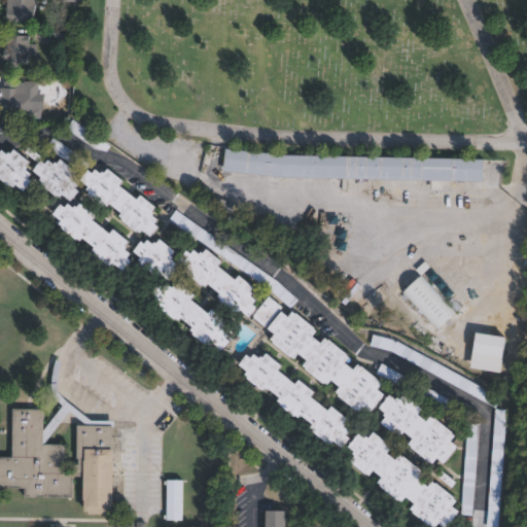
[(44,0),(44,9),(31,9),(31,22),(6,21),(6,0),(44,0)]
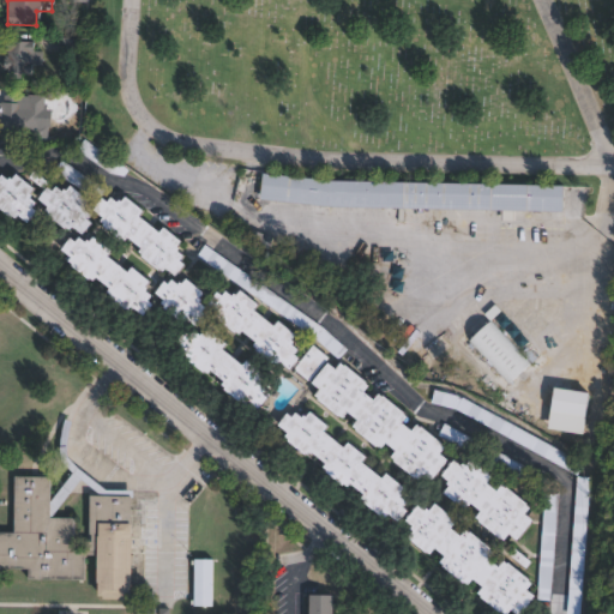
[(47,50),(46,66),(28,64),(26,79),(10,77),(11,70),(4,70),(5,55),(11,56),(11,53),(6,52),(7,41),(35,43),(35,49),(47,50)]
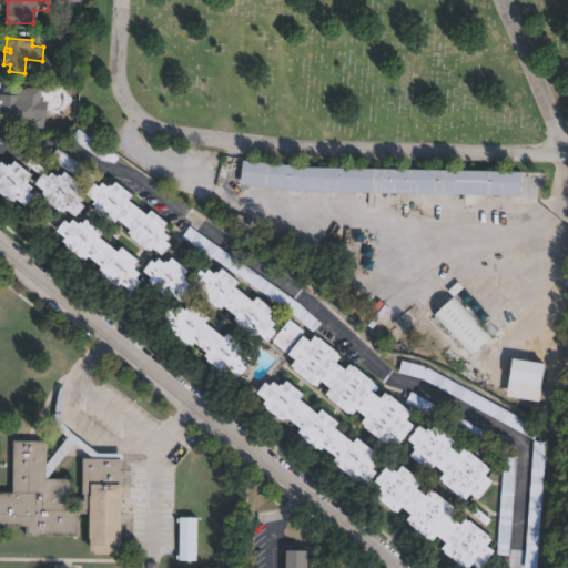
[(75,50),(57,50),(57,38),(75,38),(75,50)]
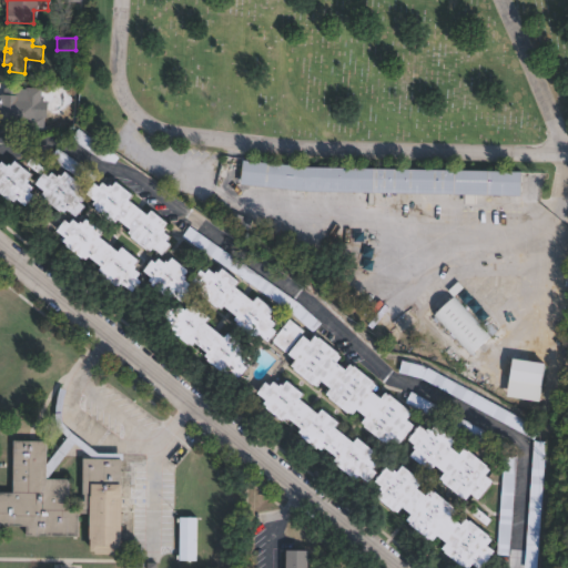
[(42,88),(41,115),(47,115),(46,129),(30,128),(30,124),(21,124),(11,124),(11,120),(2,120),(3,94),(7,94),(7,89),(22,89),(21,95),(27,95),(28,88),(42,88)]
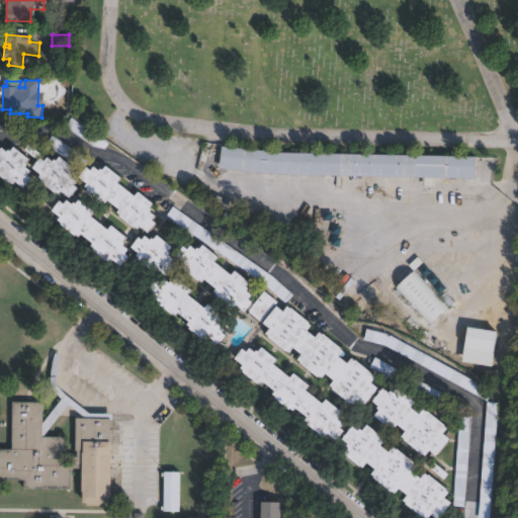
[(100,138),(94,146),(69,127),(75,118),(100,138)]
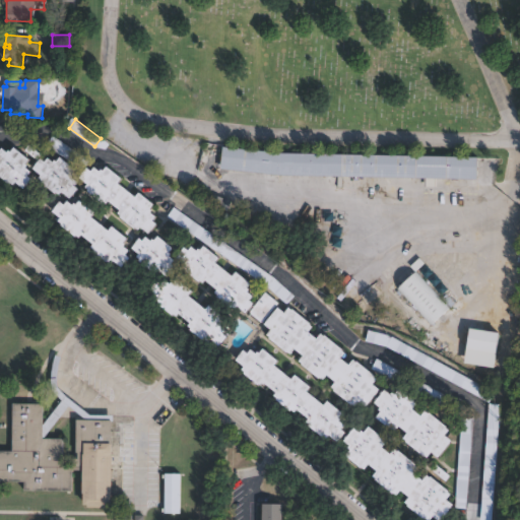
[(90,160),(84,170),(48,144),(54,135),(90,160)]
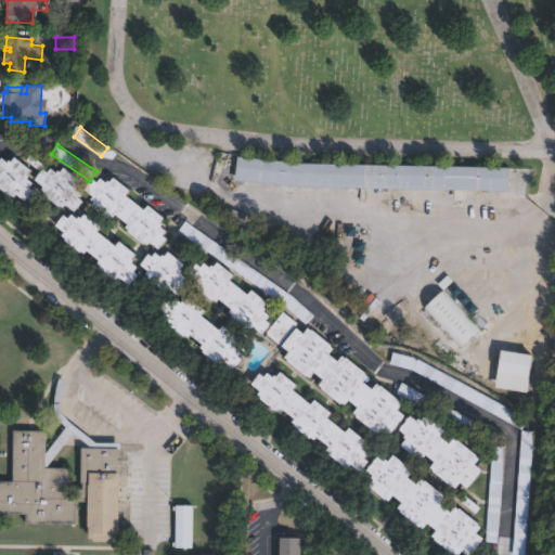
[(510,168),(510,192),(299,188),(237,180),(241,157),(300,164),(510,168)]
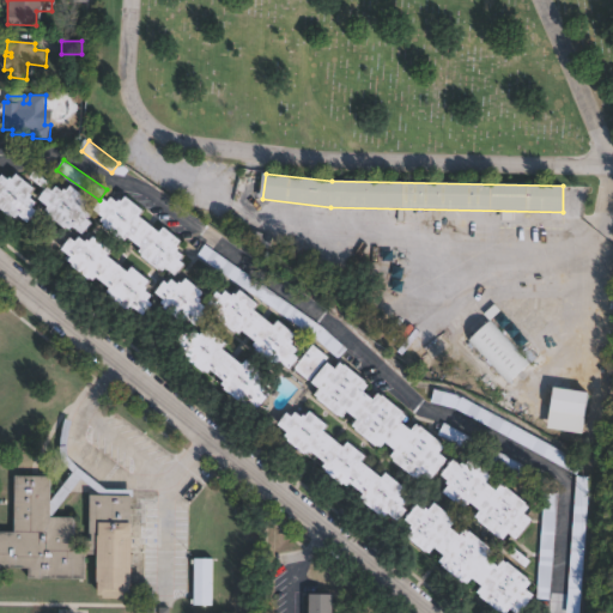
[(18,175),(35,188),(31,193),(35,195),(32,199),(38,204),(35,207),(40,211),(30,223),(20,214),(17,218),(0,204),(0,180),(4,175),(11,180),(13,177),(14,178),(18,175)]
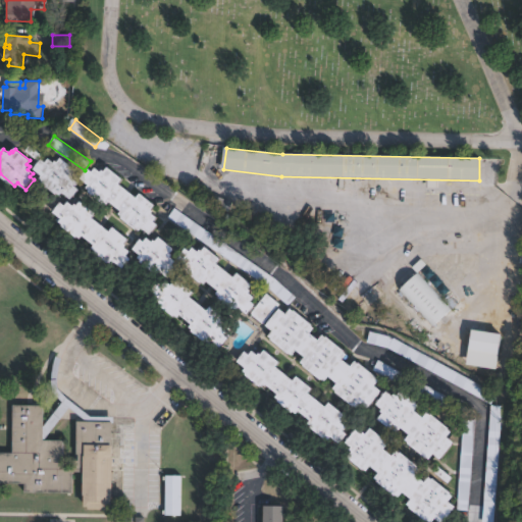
[(62,159),(76,169),(72,174),(74,175),(73,178),(77,181),(75,185),(80,189),(71,199),(63,193),(61,195),(42,180),(45,177),(34,168),(41,159),(46,163),(50,159),(54,162),(56,160),(59,163),(62,159)]
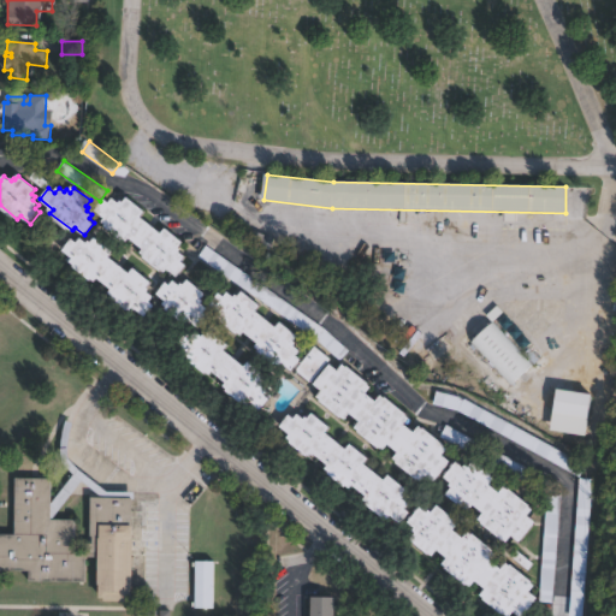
[(113,197),(119,202),(122,200),(124,202),(128,197),(146,212),(142,217),(163,234),(166,229),(184,242),(181,247),(183,249),(181,252),(185,256),(182,261),(187,265),(177,277),(169,271),(165,274),(140,254),(144,248),(130,237),(126,242),(102,223),(106,218),(96,211),(105,200),(110,202),(113,197)]
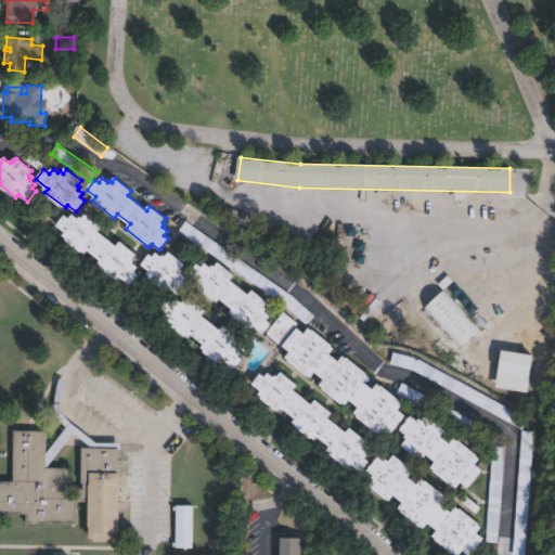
[(86,214),(102,227),(99,232),(117,246),(120,242),(137,254),(133,259),(136,260),(133,262),(139,267),(136,272),(139,275),(131,285),(123,278),(120,281),(99,263),(101,260),(88,250),(86,254),(63,236),(67,232),(59,226),(65,216),(69,219),(74,215),(79,219),(80,217),(82,219),(86,214)]
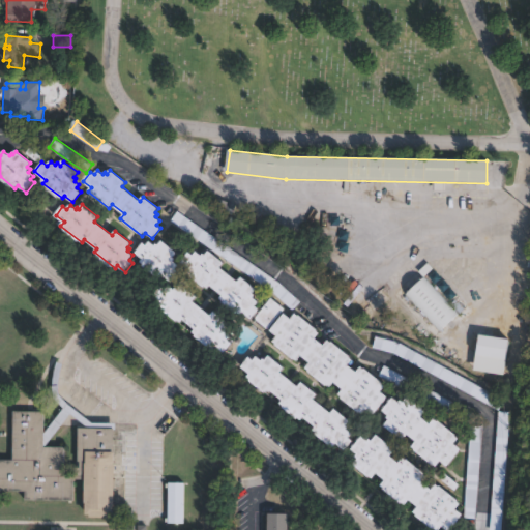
[(271,276),(265,286),(172,221),(178,211),(271,276)]
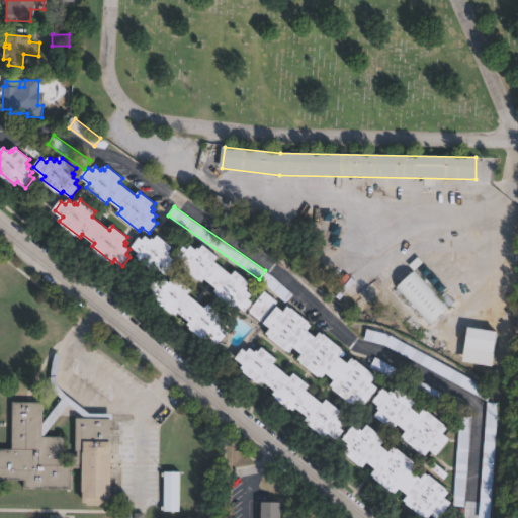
[(158,236),(173,247),(169,251),(171,253),(170,255),(175,259),(172,263),(175,265),(168,274),(161,269),(158,272),(138,256),(141,253),(133,247),(141,238),(144,240),(147,236),(152,240),(153,238),(155,240),(158,236)]
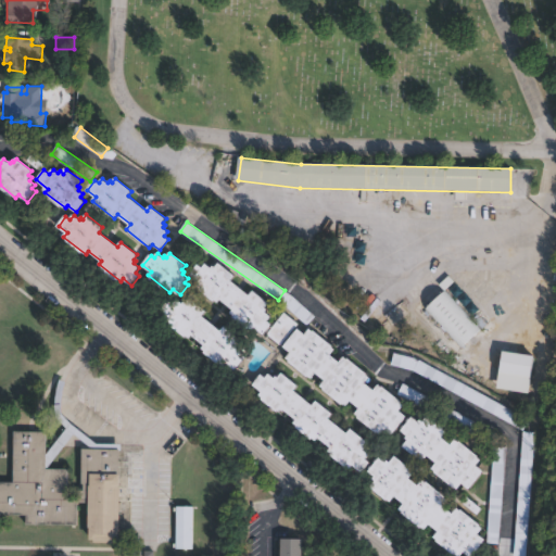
[(219,263),(235,276),(231,280),(251,295),(253,291),(268,303),(265,307),(268,310),(266,312),(272,316),(268,320),(273,324),(264,335),(254,328),(251,331),(230,315),(234,311),(220,300),(218,303),(196,286),(199,282),(189,275),(198,264),(203,267),(206,264),(212,268),(213,266),(215,268),(219,263)]
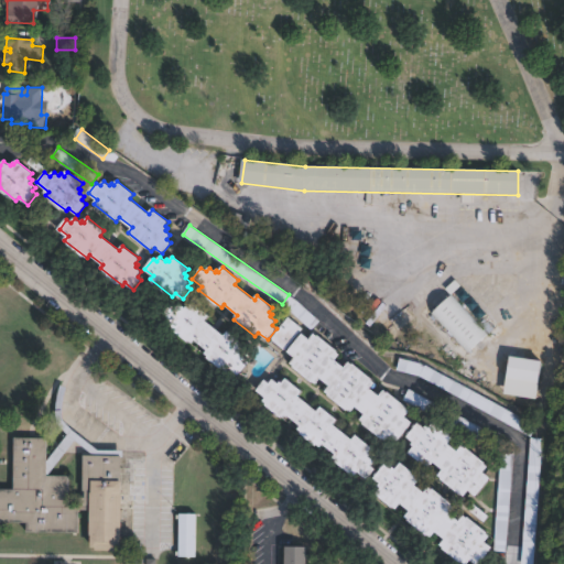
[(488,334),(469,351),(433,314),(451,296),(488,334)]
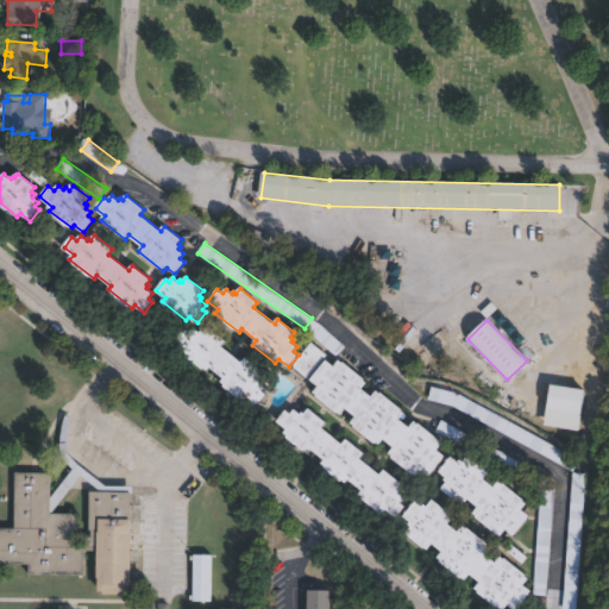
[(345,347),(337,356),(315,334),(322,326),(345,347)]
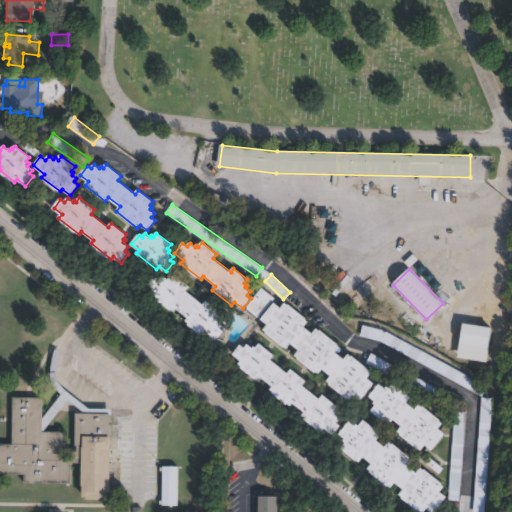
[(175,275),(190,286),(187,290),(205,304),(208,301),(222,312),(218,316),(220,318),(218,320),(224,324),(221,328),(224,331),(217,341),(208,334),(206,337),(186,321),(189,318),(177,308),(174,312),(154,296),(157,293),(149,286),(156,276),(160,280),(164,275),(169,279),(170,277),(172,279),(175,275)]
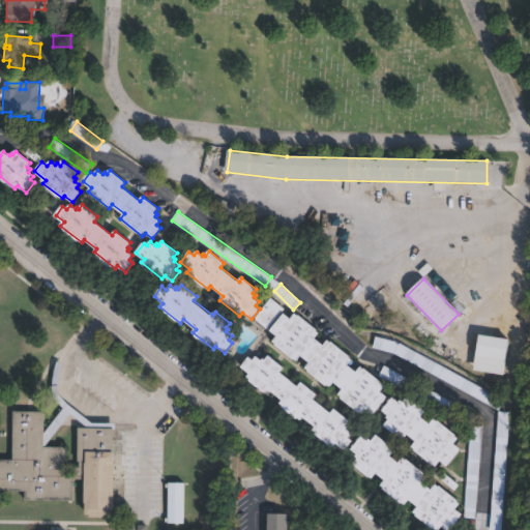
[(286,308),(269,330),(256,319),(272,298),(286,308)]
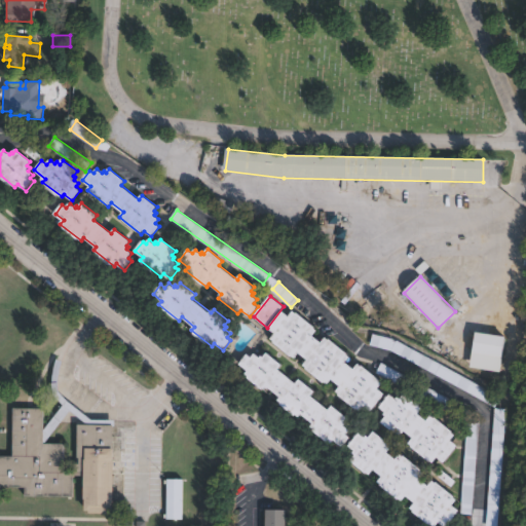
[(283,310),(289,316),(293,311),(317,330),(313,336),(323,343),(327,338),(350,357),(346,362),(354,369),(359,364),(383,383),(378,388),(385,393),(372,411),(364,406),(360,411),(336,393),(341,386),(333,379),(329,384),(304,366),(308,360),(300,353),(296,359),(271,339),(276,334),(268,328),(283,310)]
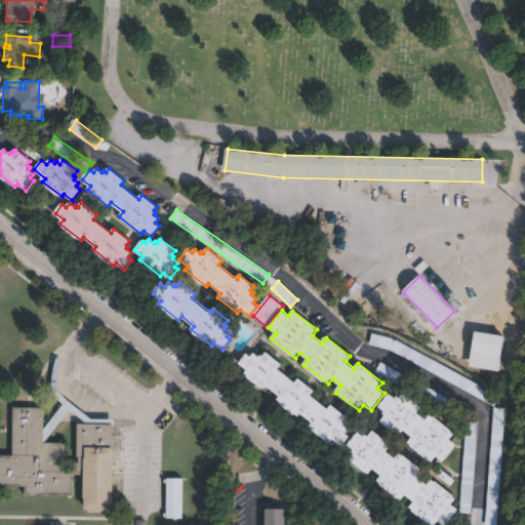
[(507,325),(502,356),(472,352),(476,320),(507,325)]
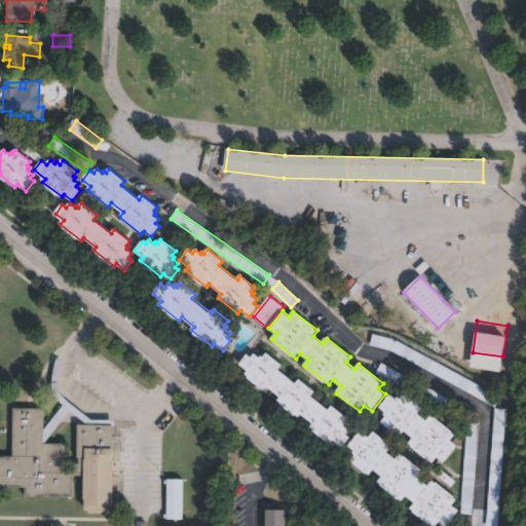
[(500,398),(495,407),(391,349),(372,344),(374,335),(398,341),(500,398)]
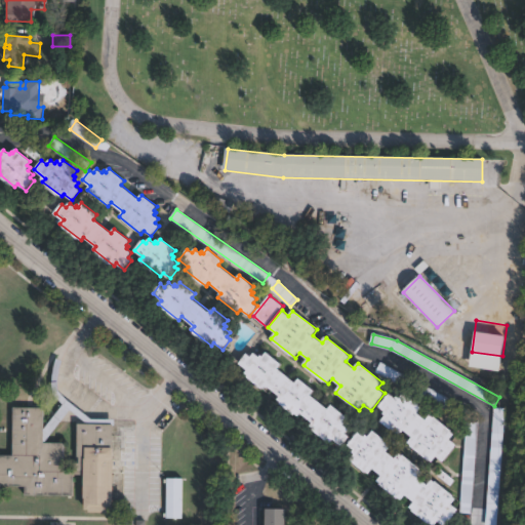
[(267,351),(282,363),(278,368),(296,382),(299,378),(315,391),(311,395),(328,409),(332,404),(348,415),(342,421),(346,423),(344,426),(349,430),(346,433),(350,436),(342,445),(334,439),(331,442),(311,426),(314,422),(300,412),(297,416),(277,400),(280,396),(267,386),(264,390),(247,376),(251,372),(240,364),(247,355),(251,357),(253,353),(258,357),(260,355),(263,356),(267,351)]
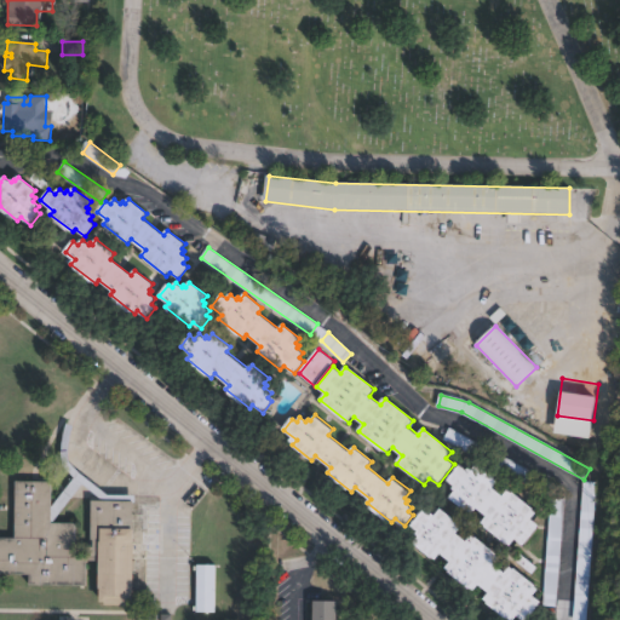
[(463,452),(471,443),(452,426),(445,435),(463,452)]
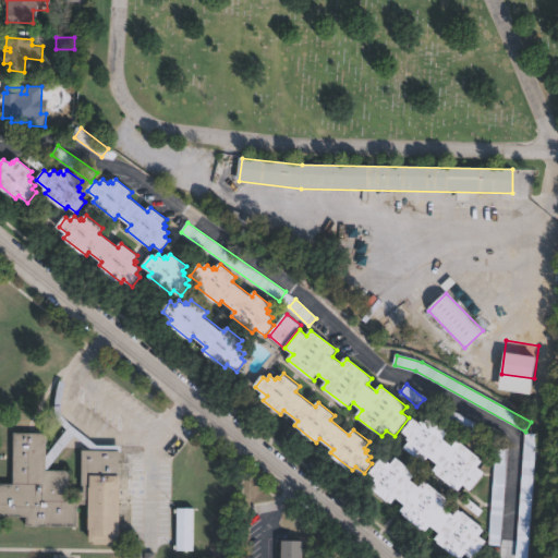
[(500,436),(496,445),(452,423),(457,414),(500,436)]
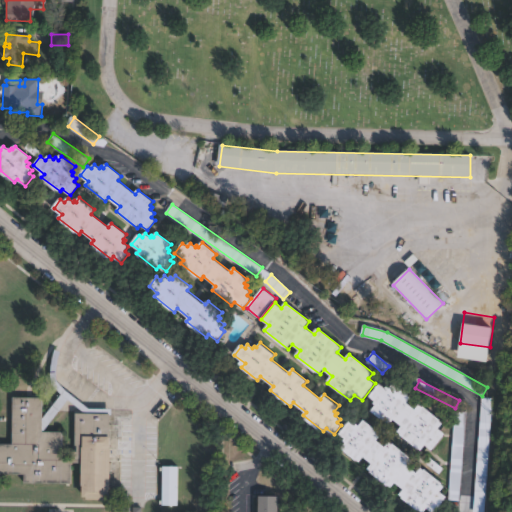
[(394,383),(412,397),(407,403),(416,409),(420,404),(444,422),(439,428),(446,433),(433,450),(426,445),(422,450),(398,432),(403,426),(394,420),(389,425),(371,411),(376,404),(374,403),(376,401),(370,396),(380,384),(385,388),(387,386),(389,388),(394,383)]
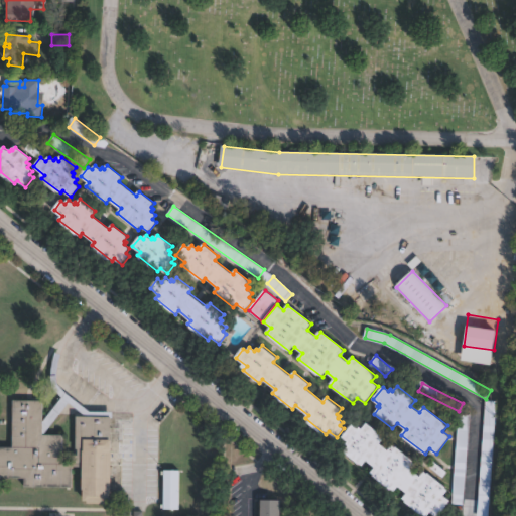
[(60,434),(59,462),(70,462),(70,455),(75,456),(76,417),(109,418),(106,501),(81,500),(83,467),(70,467),(69,487),(22,485),(23,479),(0,477),(0,446),(10,447),(12,401),(41,402),(39,434),(60,434)]
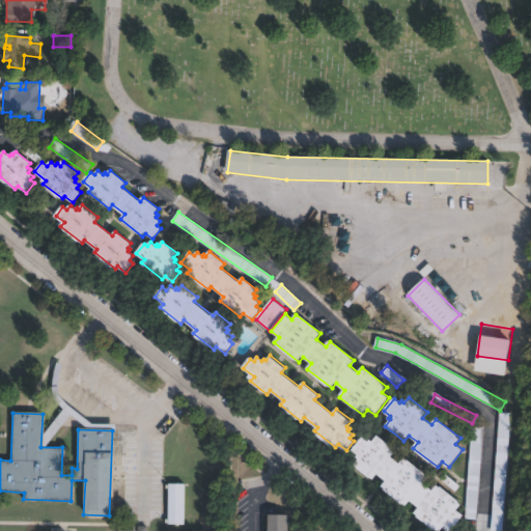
[(512,414),(503,530),(493,530),(501,413),(512,414)]
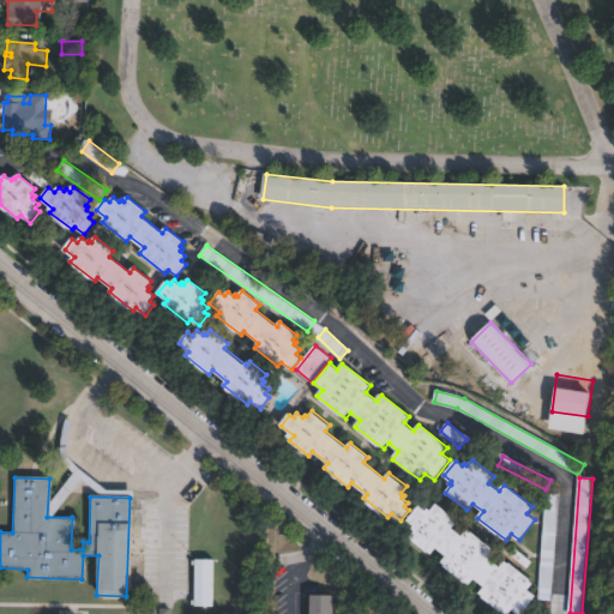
[(560,495),(552,600),(539,599),(547,494),(560,495)]
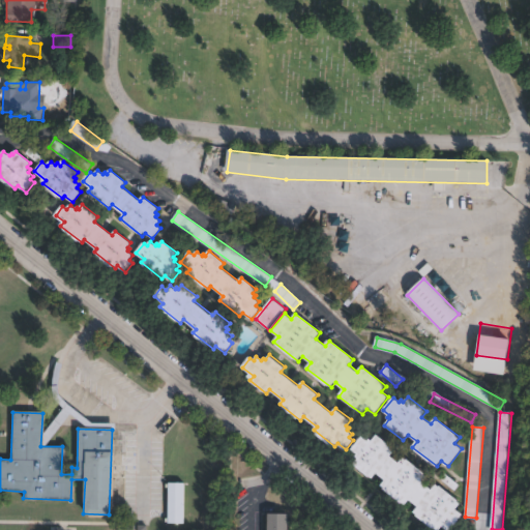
[(378,435),(394,450),(390,455),(400,464),(404,458),(428,477),(423,482),(432,490),(436,484),(460,505),(455,509),(463,514),(449,529),(447,529),(442,526),(438,529),(436,529),(415,511),(419,506),(410,499),(405,504),(382,484),(386,480),(377,472),(372,478),(354,464),(358,459),(356,457),(358,453),(352,449),(362,438),(367,442),(370,439),(373,441),(378,435)]
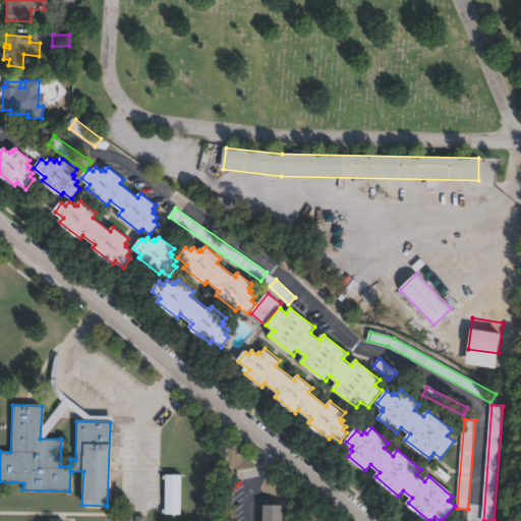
[(181,473),(181,514),(165,513),(162,513),(162,509),(165,509),(166,478),(163,478),(163,474),(166,474),(166,473),(181,473)]
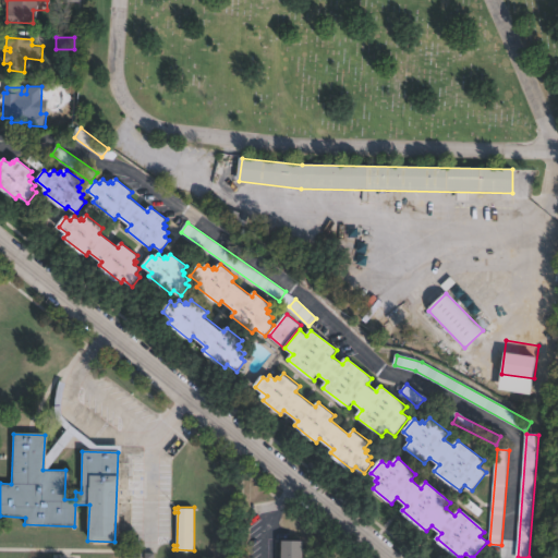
[(304,557),(282,557),(282,541),(304,541),(304,557)]
